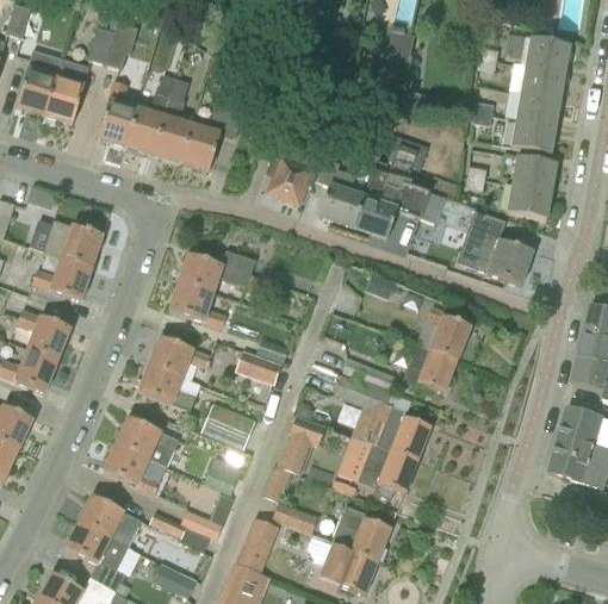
[(6,33),(22,38),(31,8),(14,4),(6,33)]
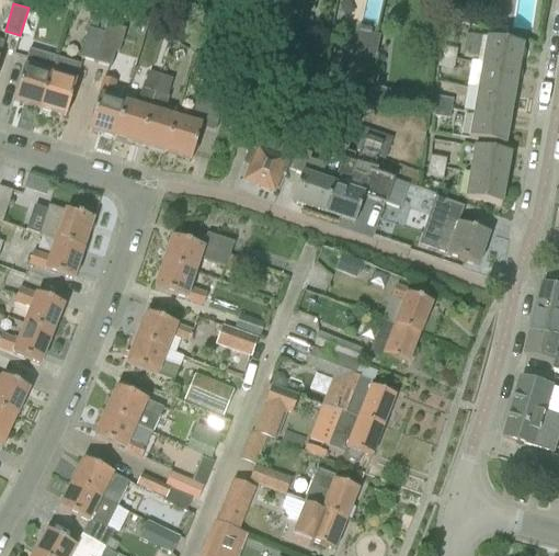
[(111,19),(109,19),(105,30),(97,59),(113,63),(116,49),(139,55),(144,38),(136,36),(135,37),(121,33),(124,25),(110,21),(111,19)]
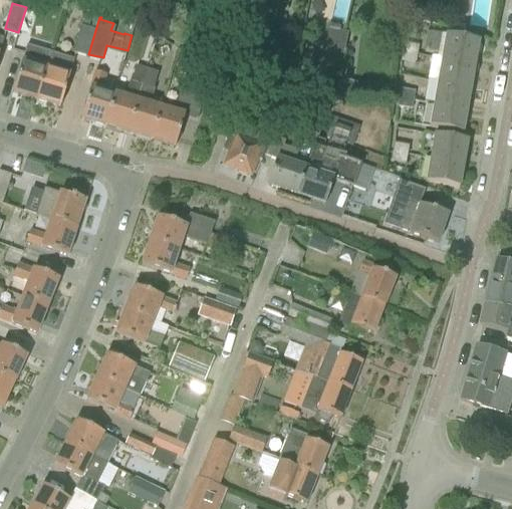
[(88,54),(96,27),(87,24),(83,23),(74,50),(88,54)]
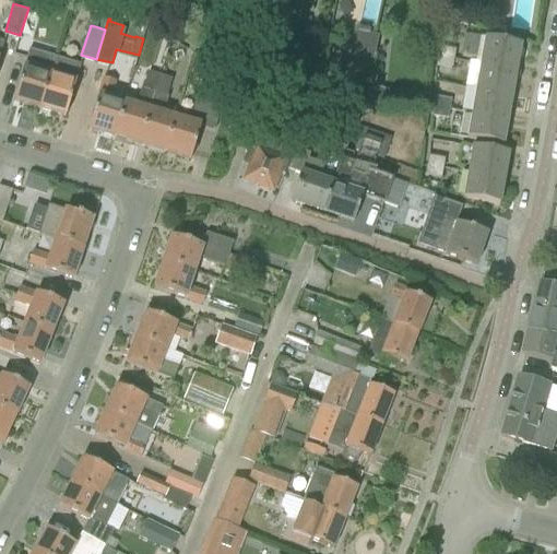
[(356,27),(351,52),(375,57),(380,33),(356,27)]
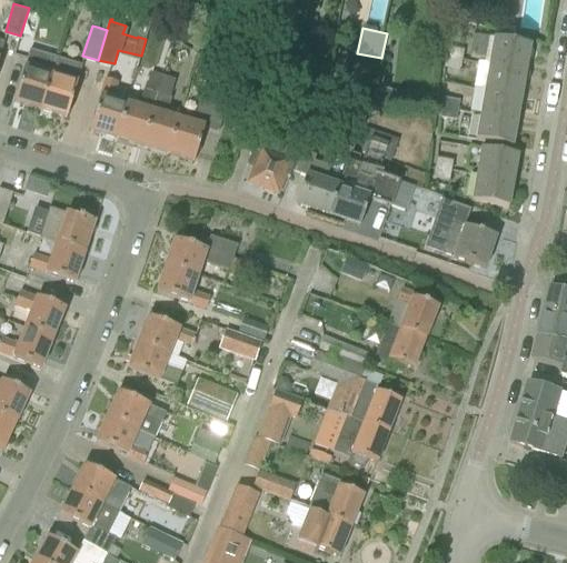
[(527,67),(531,42),(495,36),(473,32),(469,53),(491,57),(490,60),(527,67)]
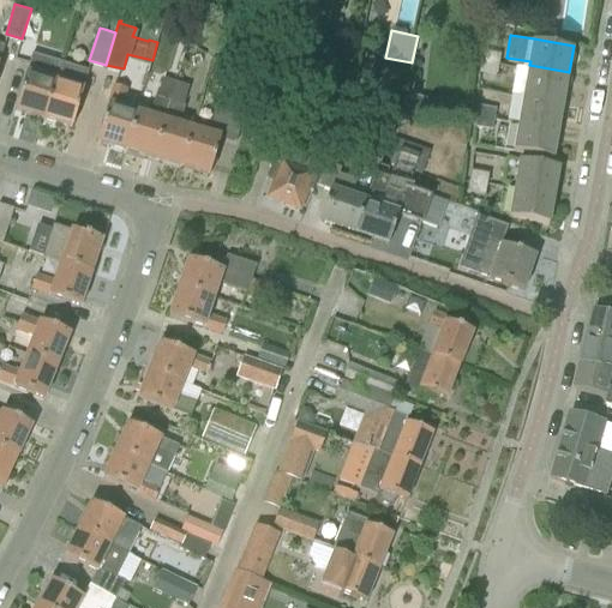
[(484,58),(502,60),(503,50),(485,48),(484,58)]
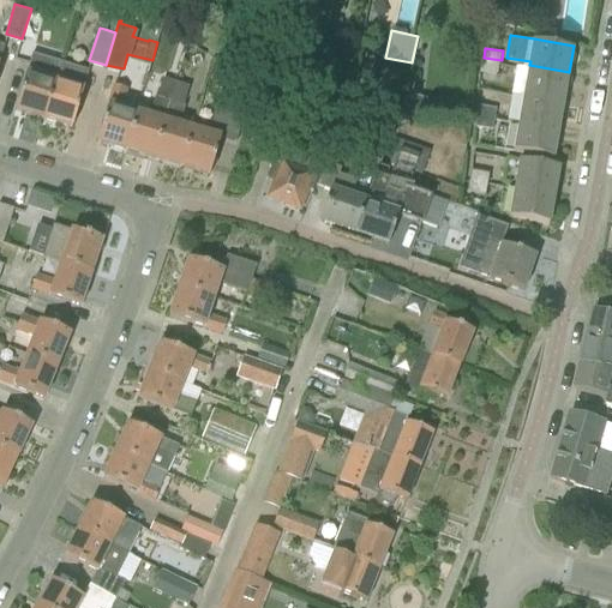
[(61,60),(46,55),(34,50),(17,107),(45,115),(61,60)]
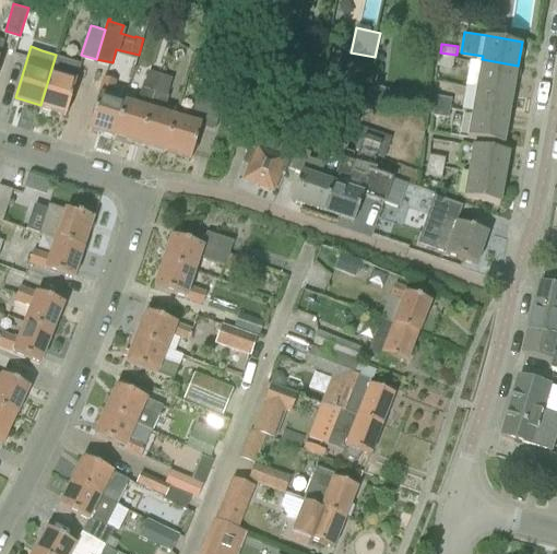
[(454,66),(457,55),(440,52),(438,62),(454,66)]
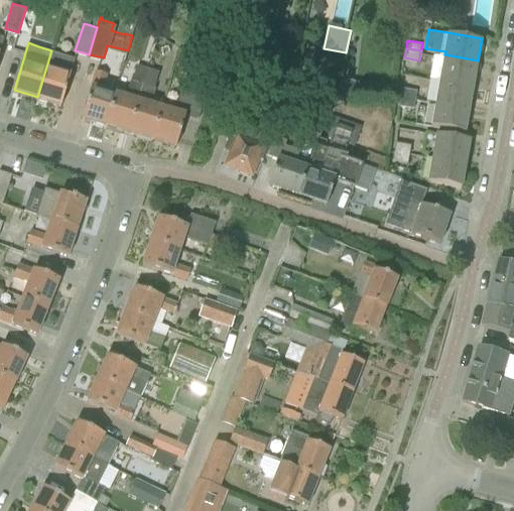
[(76,57),(51,50),(37,97),(61,104),(76,57)]
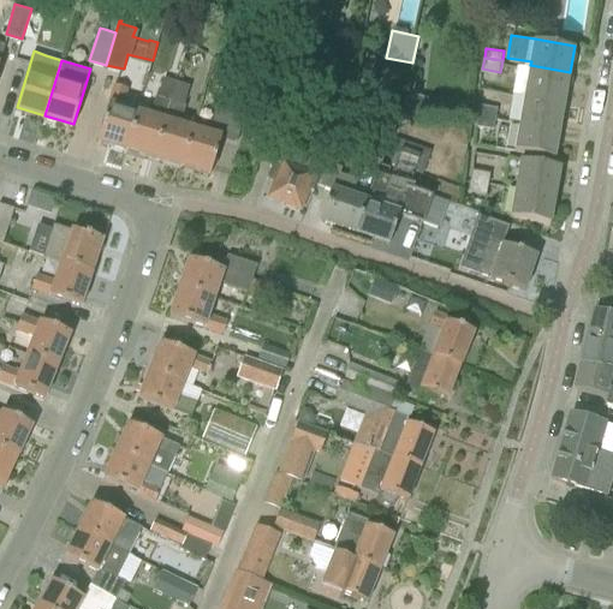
[(565,100),(570,72),(530,65),(525,93),(565,100)]
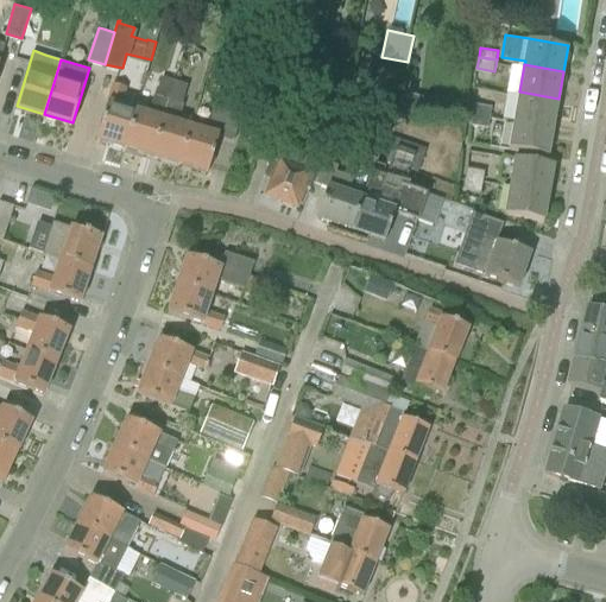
[(153,153),(177,78),(162,75),(157,94),(155,93),(149,113),(137,109),(126,145),(153,153)]
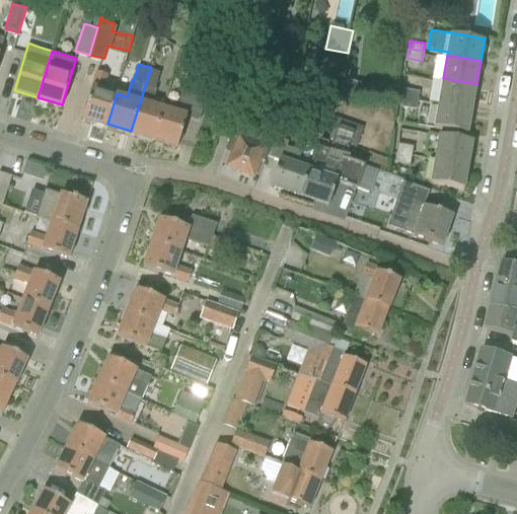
[(151,67),(131,131),(154,138),(163,106),(153,103),(157,86),(156,86),(161,70),(151,67)]
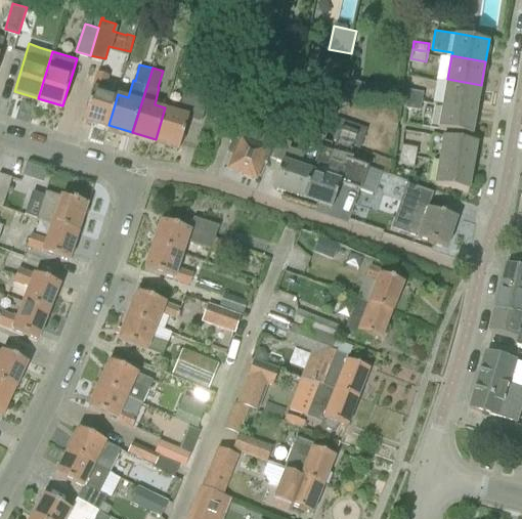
[(98,70),(84,118),(109,125),(118,94),(104,90),(110,73),(98,70)]
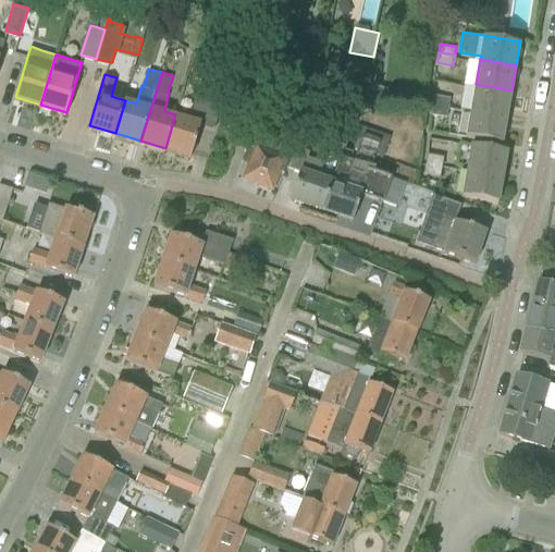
[(318,82),(305,78),(303,92),(316,94),(318,82)]
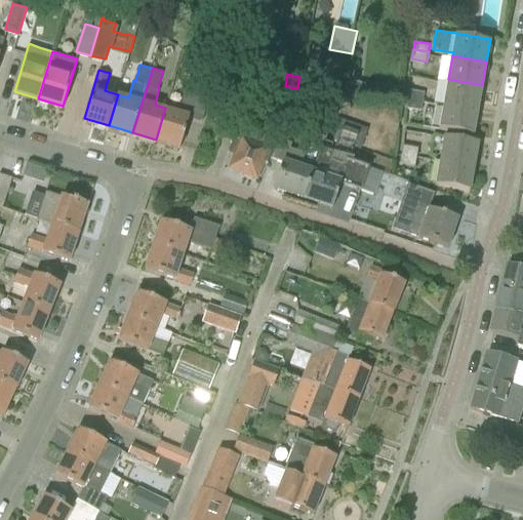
[(482,85),(448,79),(448,80),(438,78),(435,97),(445,98),(444,103),(478,108),(482,85)]
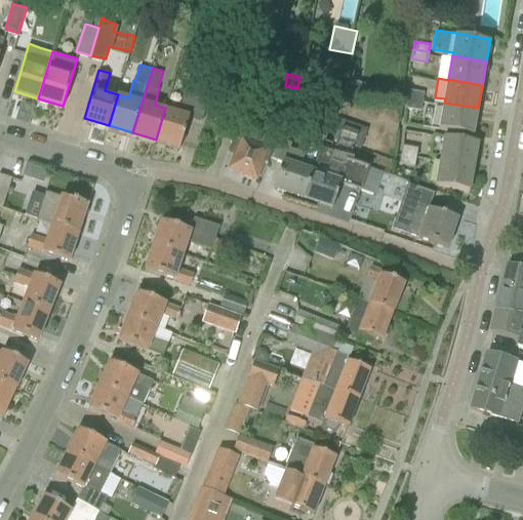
[(387,95),(387,84),(368,83),(355,79),(352,90),(366,95),(387,95)]
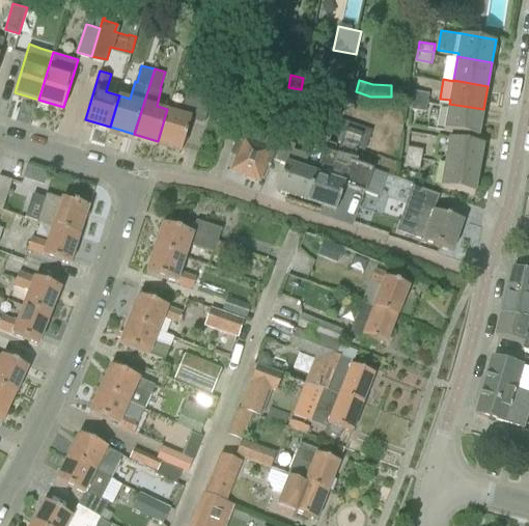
[(188,85),(185,98),(181,113),(167,109),(158,141),(183,148),(192,116),(205,119),(213,92),(188,85)]
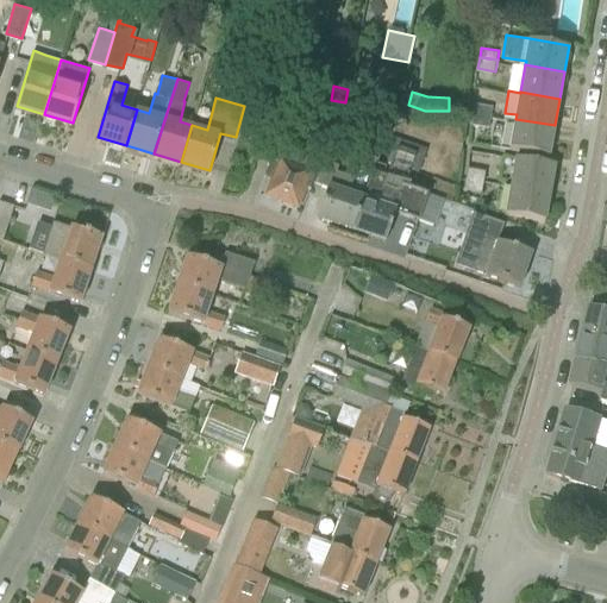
[(365,101),(352,98),(350,110),(363,112),(365,101)]
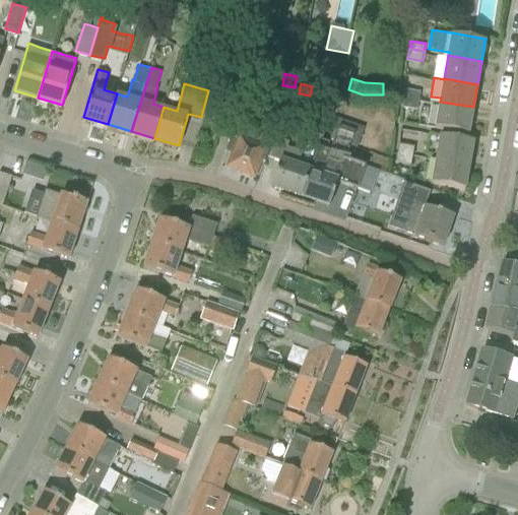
[(405,94),(419,98),(422,89),(406,86),(405,94)]
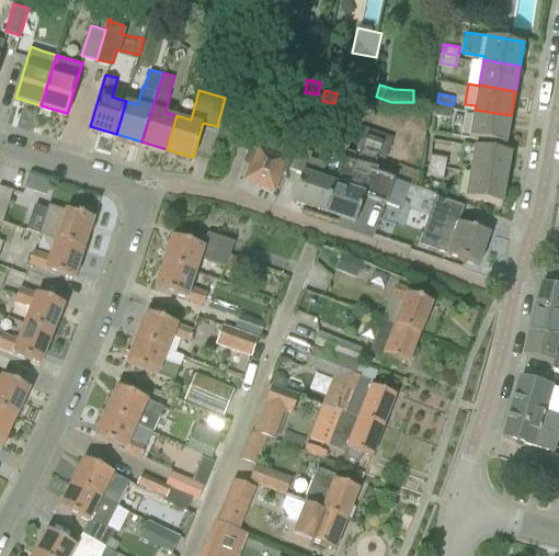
[(452,115),(453,105),(437,102),(435,112),(452,115)]
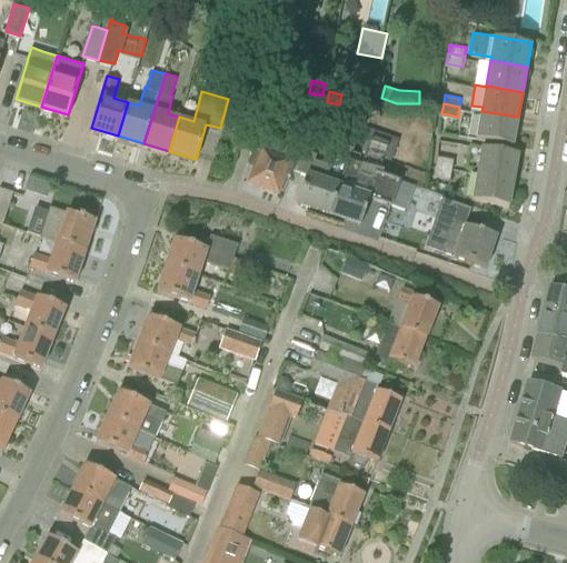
[(514,143),(518,117),(481,111),(477,137),(514,143)]
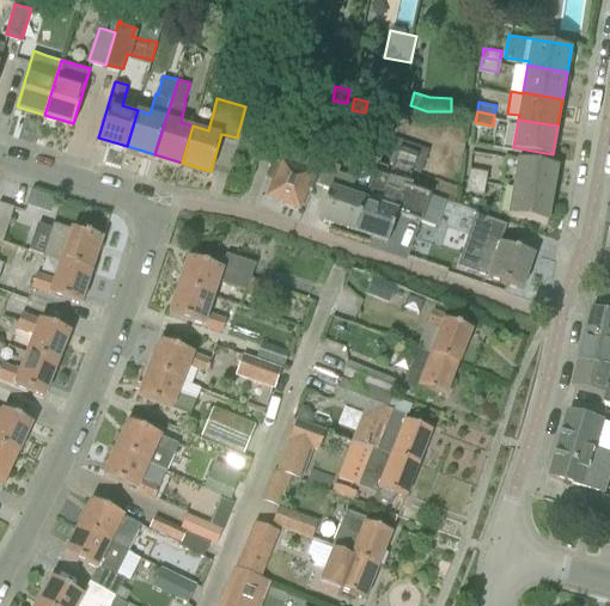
[(306,136),(299,152),(280,144),(267,175),(268,175),(269,171),(276,175),(269,193),(299,204),(306,185),(313,189),(324,161),(330,145),(306,136)]
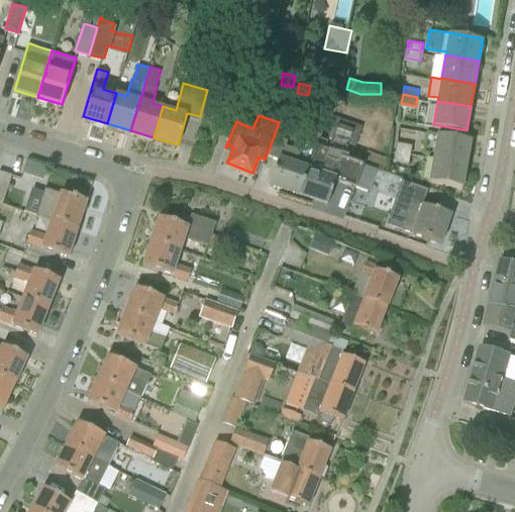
[(356,146),(362,122),(339,118),(334,141),(356,146)]
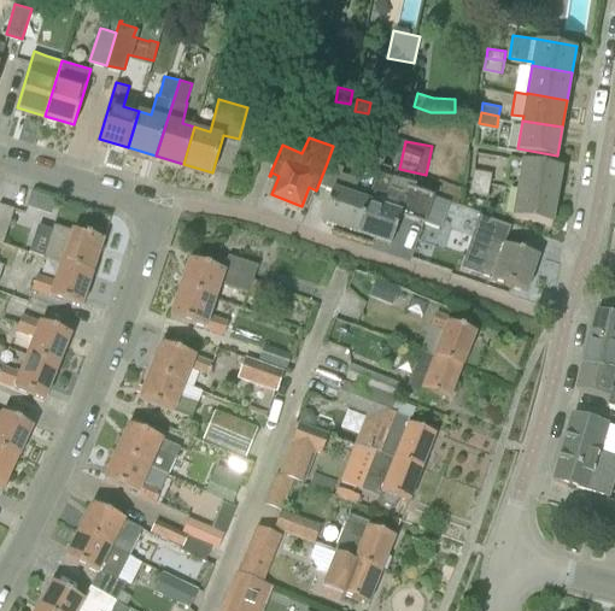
[(558,194),(563,165),(523,158),(511,157),(507,181),(519,182),(519,187),(558,194)]
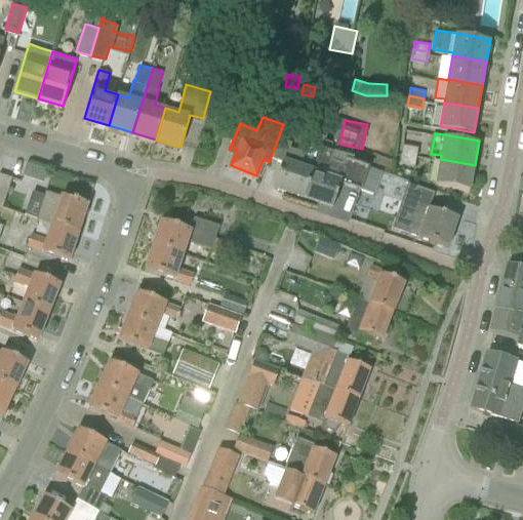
[(304,195),(313,170),(300,165),(305,152),(290,147),(292,142),(279,137),(272,156),(283,160),(274,185),(304,195)]
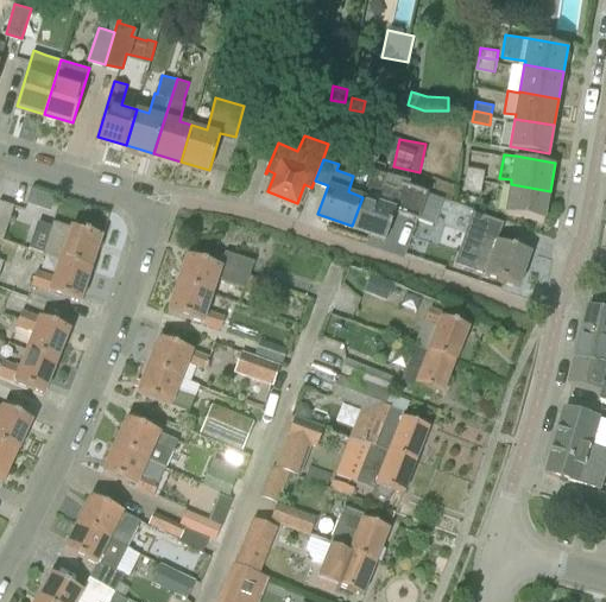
[(467,175),(484,178),(486,168),(468,165),(467,175)]
